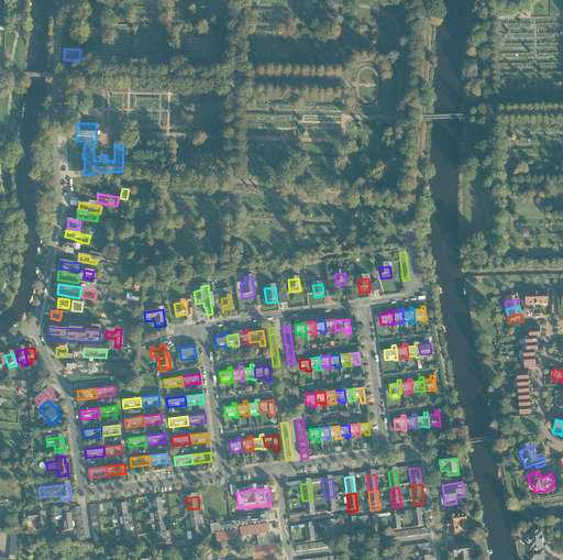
[(337,515),(334,496),(324,498),(327,516),(337,515)]
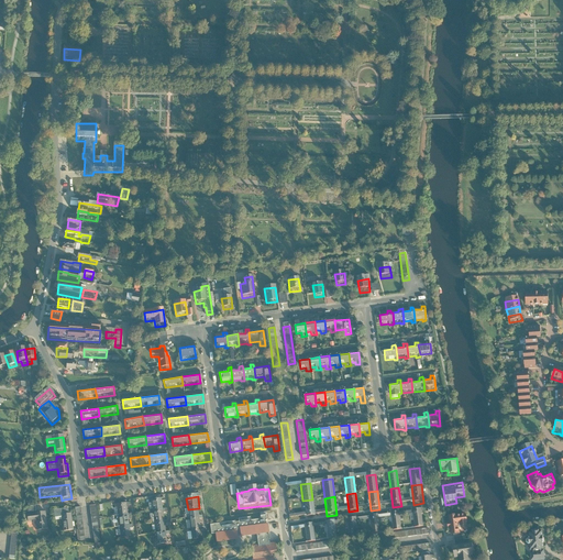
[(315,517),(312,500),(302,501),(305,518),(315,517)]
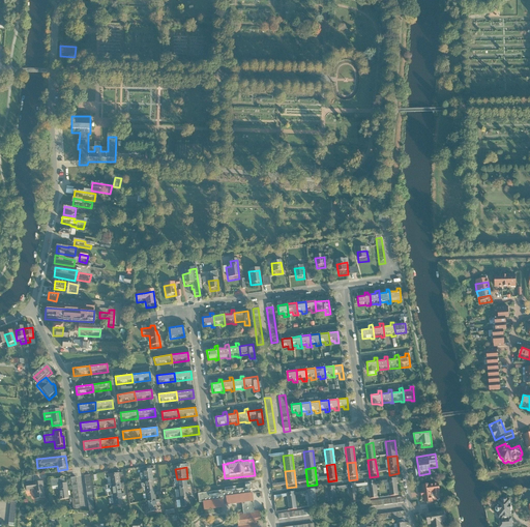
[(144,473),(145,484),(154,482),(152,472),(144,473)]
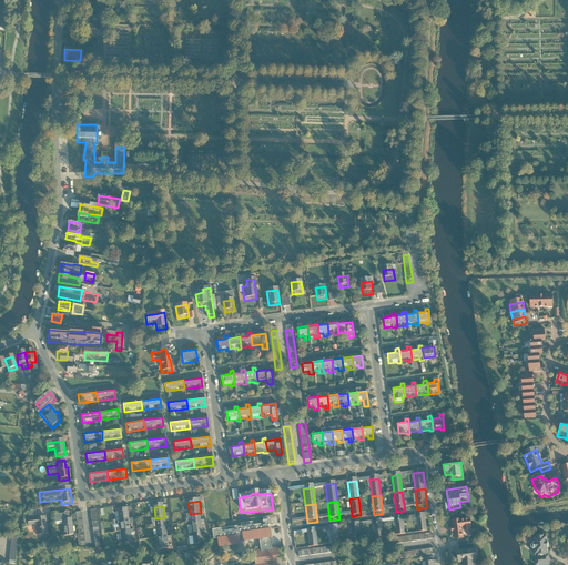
[(114,513),(117,525),(131,523),(129,511),(114,513)]
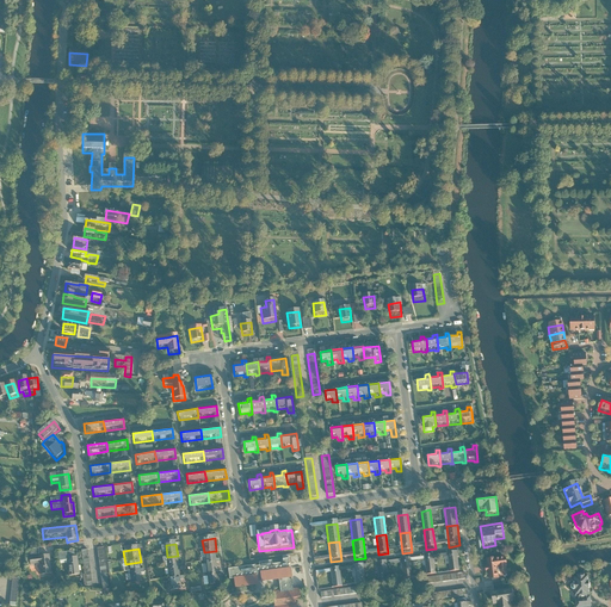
[(104,550),(97,551),(103,593),(110,592),(107,576),(106,567),(104,550)]
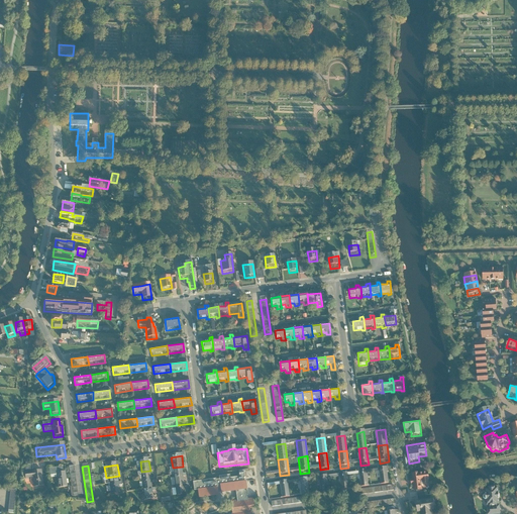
[(173,468),(174,478),(185,477),(183,467),(173,468)]
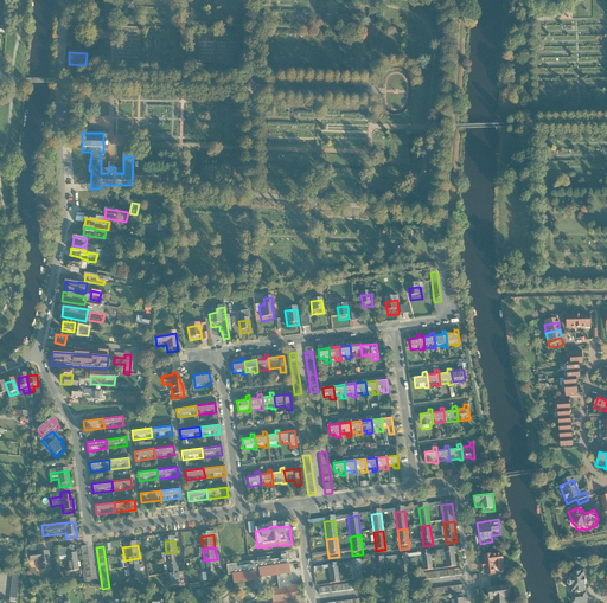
[(88,549),(81,550),(85,590),(93,589),(88,549)]
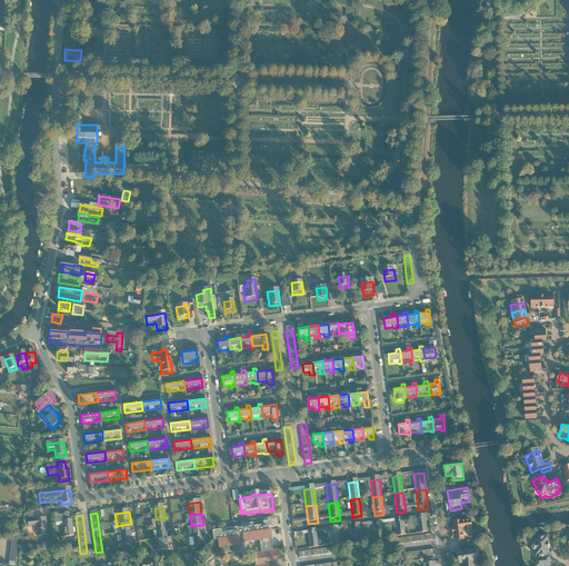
[(73,538),(71,522),(70,523),(69,517),(55,518),(56,526),(62,525),(65,539),(73,538)]
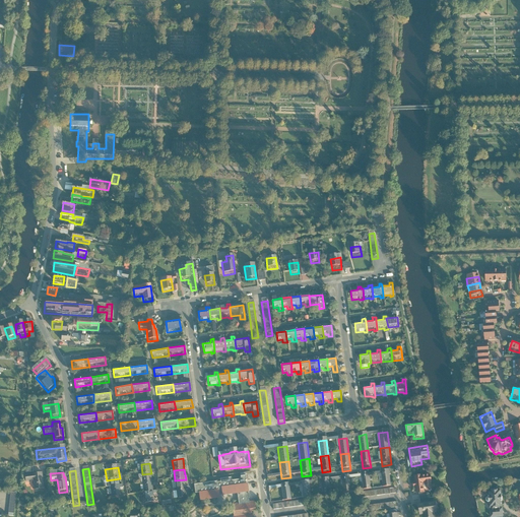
[(390,472),(382,473),(384,489),(392,488),(390,472)]
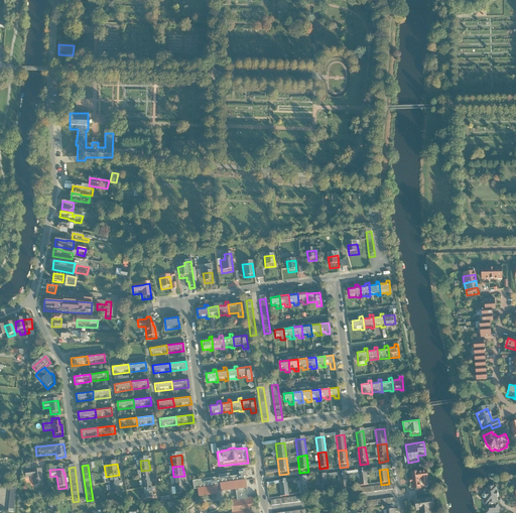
[(141,471),(142,481),(151,480),(150,470),(141,471)]
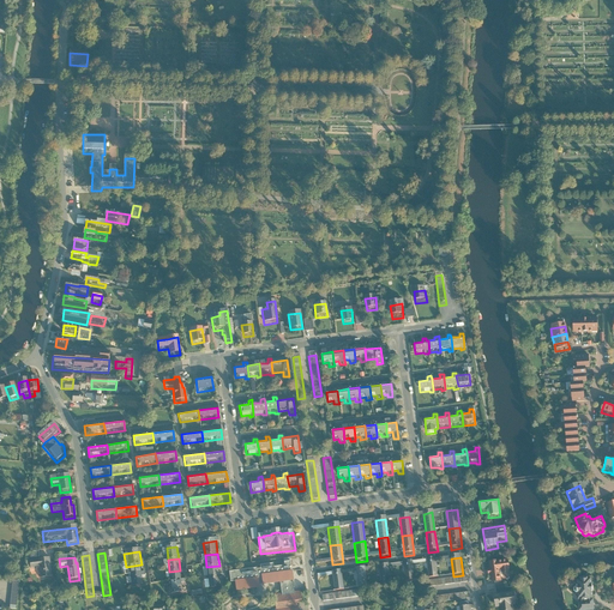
[(437,560),(427,561),(429,581),(440,579),(437,560)]
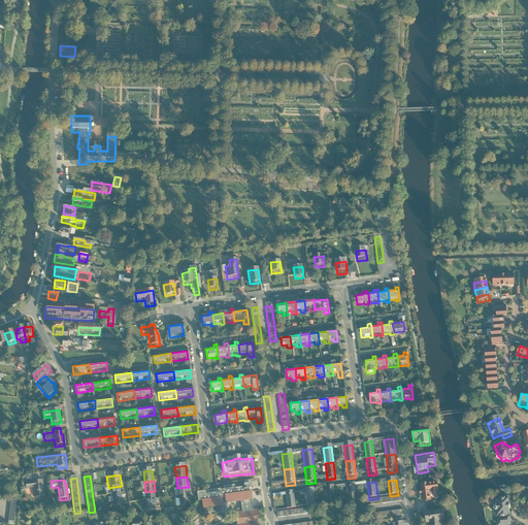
[(44,499),(42,483),(25,485),(26,491),(33,490),(35,500),(44,499)]
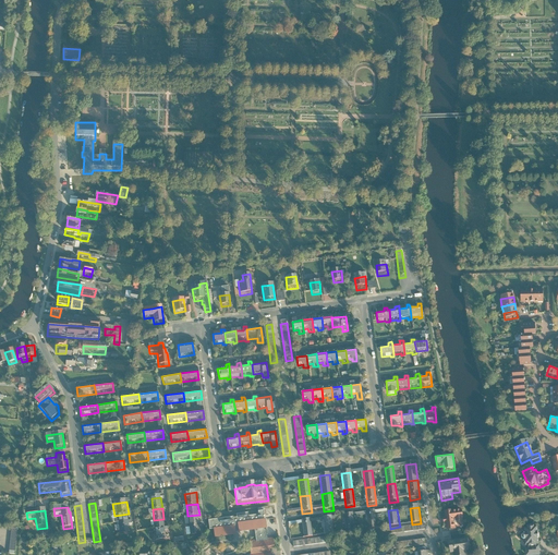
[(375,513),(366,514),(370,531),(378,530),(375,513)]
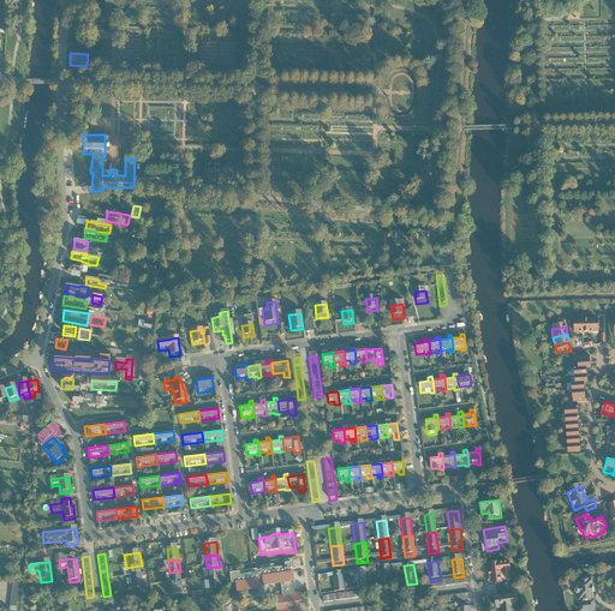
[(500,564),(489,565),(490,574),(488,574),(489,580),(491,579),(491,587),(495,586),(501,586),(502,586),(501,575),(502,575),(502,577),(511,577),(508,565),(500,565),(500,564)]
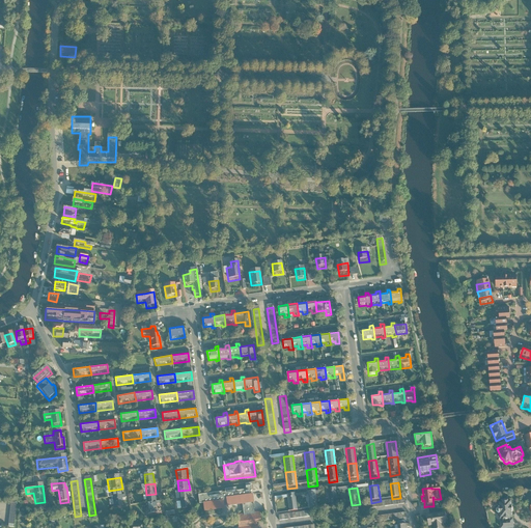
[(109,491),(111,502),(124,500),(122,489),(109,491)]
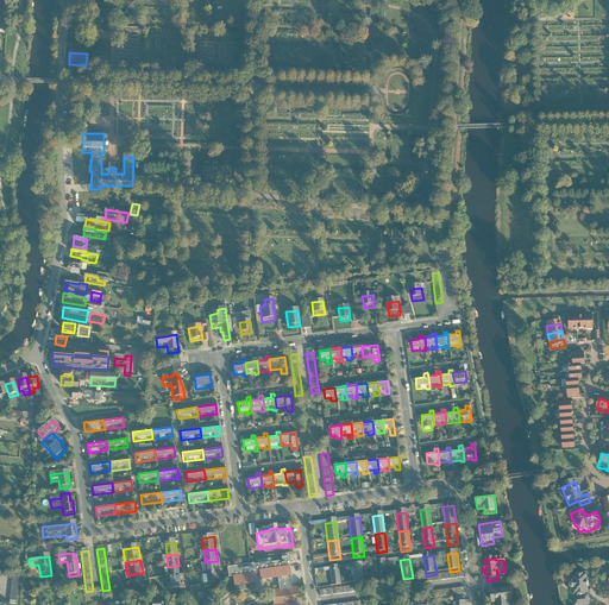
[(255,567),(227,571),(228,581),(233,580),(234,590),(258,587),(257,584),(261,584),(262,584),(278,583),(280,592),(293,590),(292,580),(290,569),(288,569),(288,568),(288,566),(289,566),(288,560),(282,561),(282,565),(271,566),(271,562),(258,563),(258,567),(255,568),(255,567)]
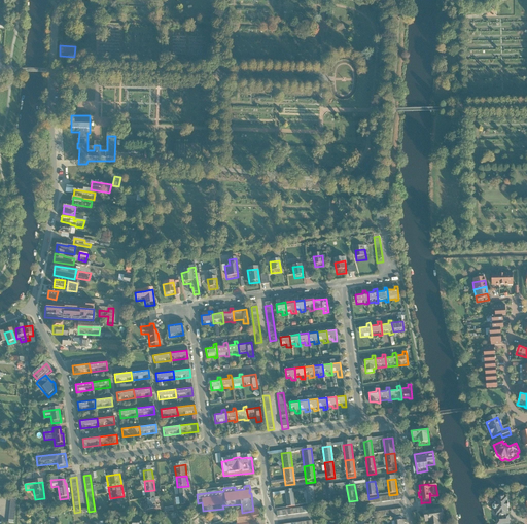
[(177,487),(179,498),(189,496),(188,486),(177,487)]
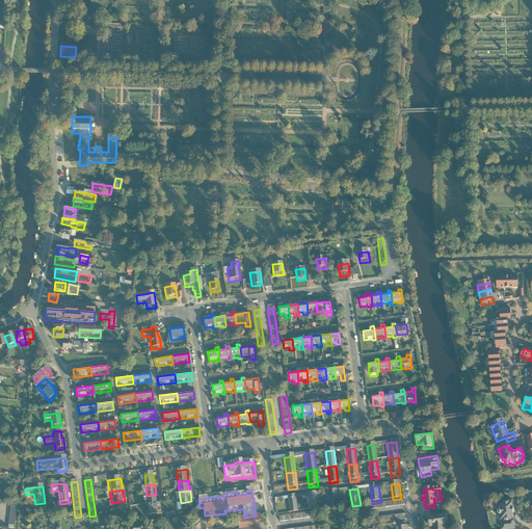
[(336,492),(327,493),(330,509),(339,508),(336,492)]
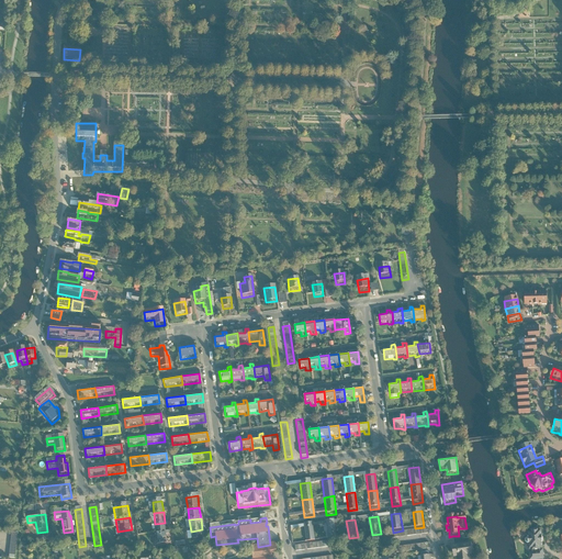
[(334,522),(325,524),(327,541),(336,539),(334,522)]
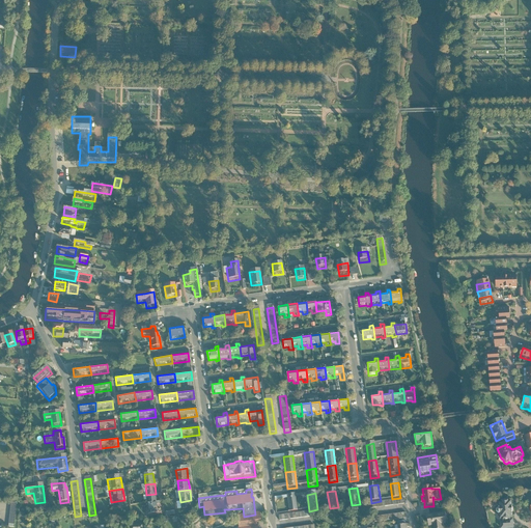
[(146,495),(148,505),(158,504),(156,494),(146,495)]
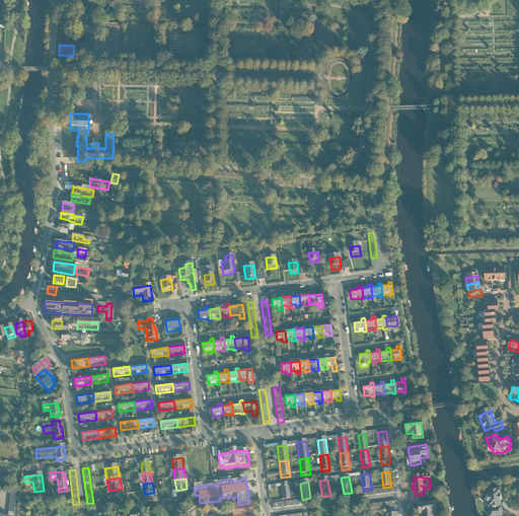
[(289,485),(280,486),(282,502),(290,501),(289,485)]
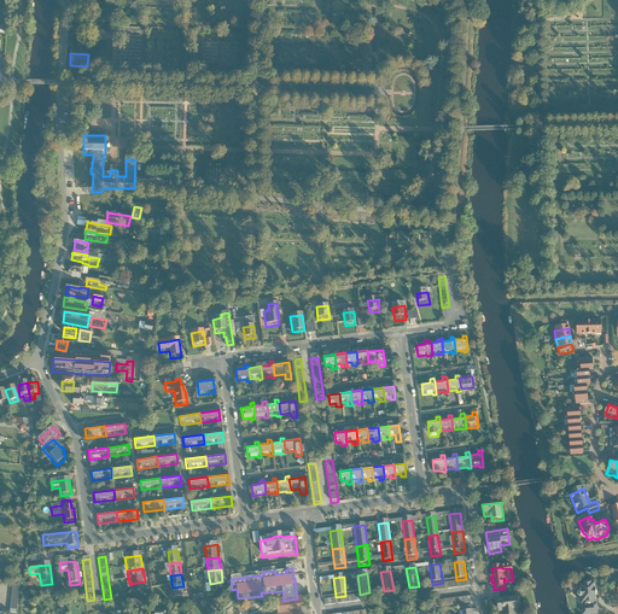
[(129,584),(132,596),(146,594),(145,582),(129,584)]
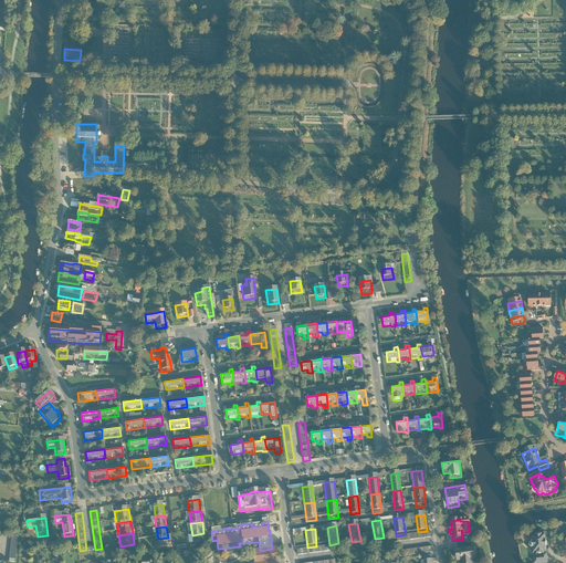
[(192,535),(194,546),(206,544),(203,533),(192,535)]
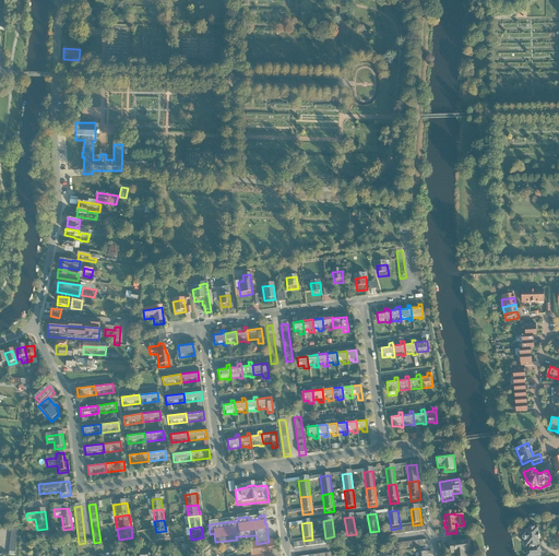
[(428,527),(389,533),(390,539),(429,532),(428,527)]
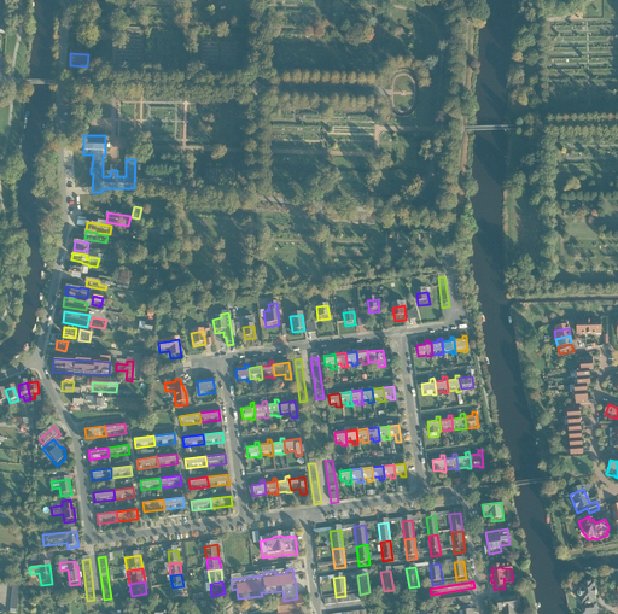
[(596,585),(579,586),(582,613),(599,613),(596,585)]
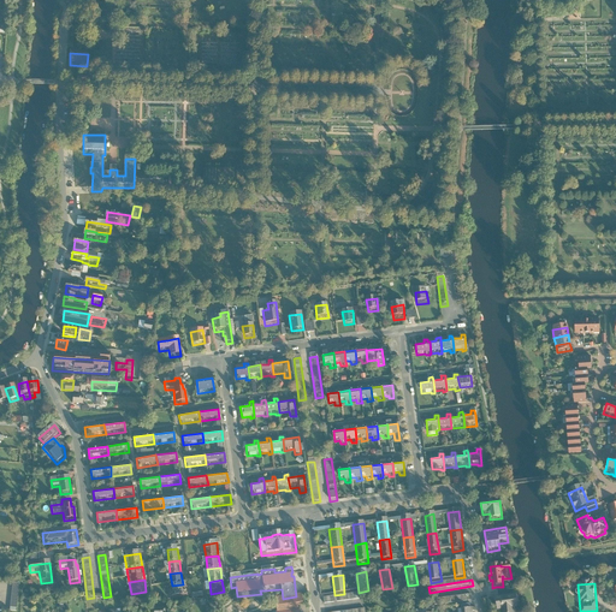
[(172,586),(173,598),(184,595),(183,584),(172,586)]
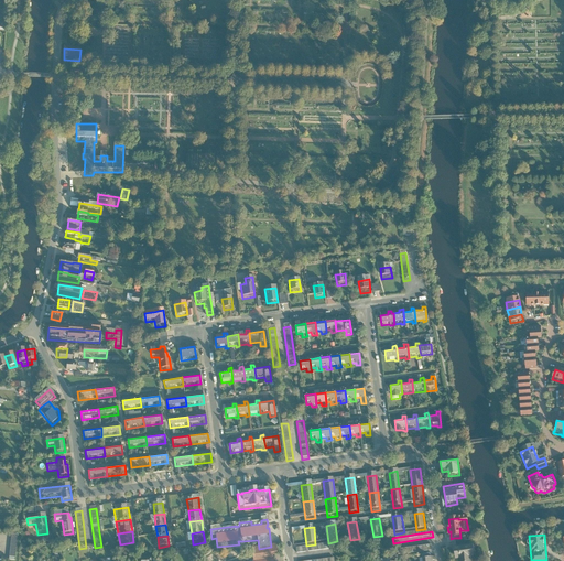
[(332,546),(296,550),(297,557),(333,551),(332,546)]
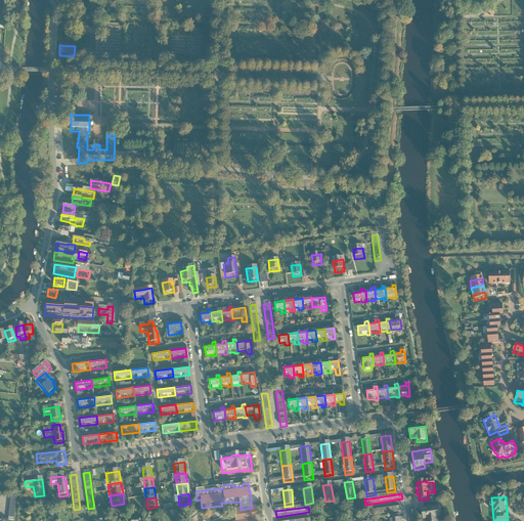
[(241,510),(233,511),(234,520),(254,520),(253,516),(257,516),(256,508),(252,508),(241,510)]
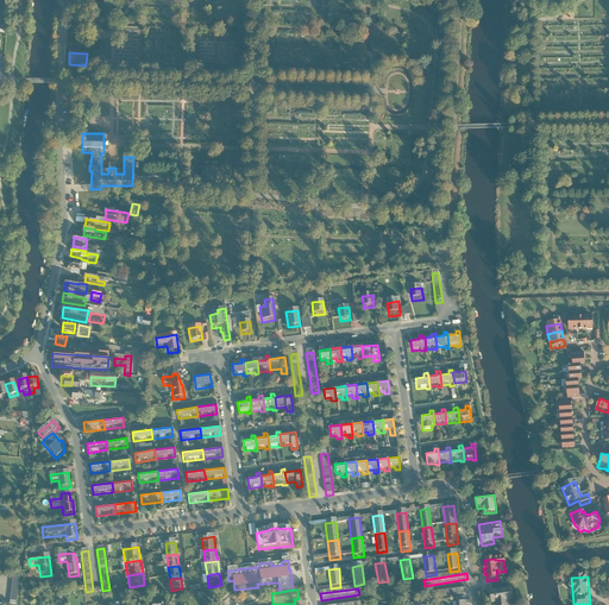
[(466,590),(429,596),(429,602),(466,596),(466,590)]
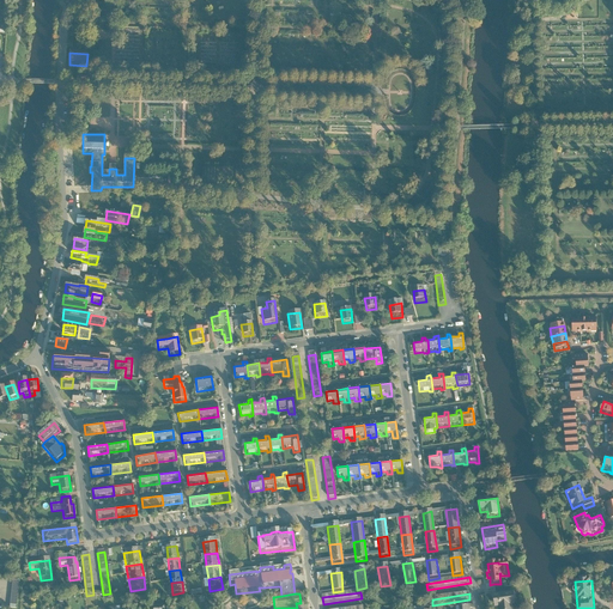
[(495,597),(492,597),(495,608),(515,608),(513,595),(511,595),(495,597)]
